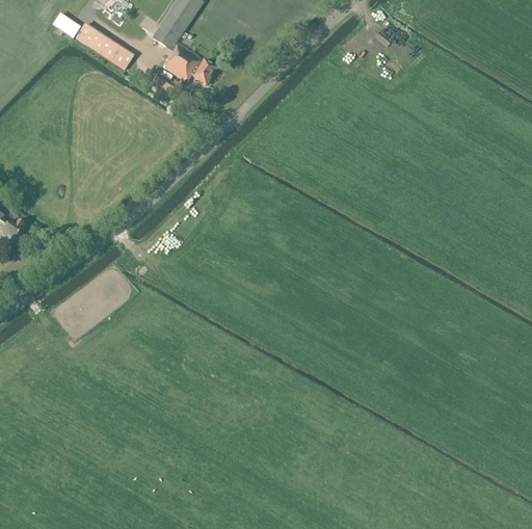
[(171,49),(177,42),(202,1),(200,0),(175,0),(152,37),(171,49)]
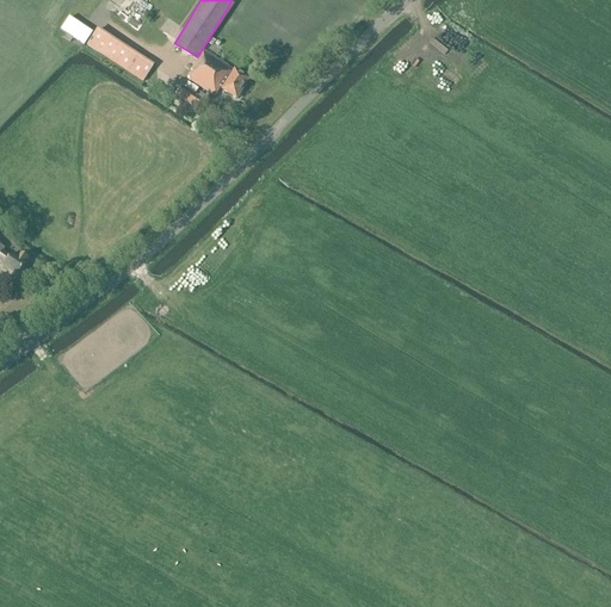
[(137,26),(142,19),(127,11),(123,18),(137,26)]
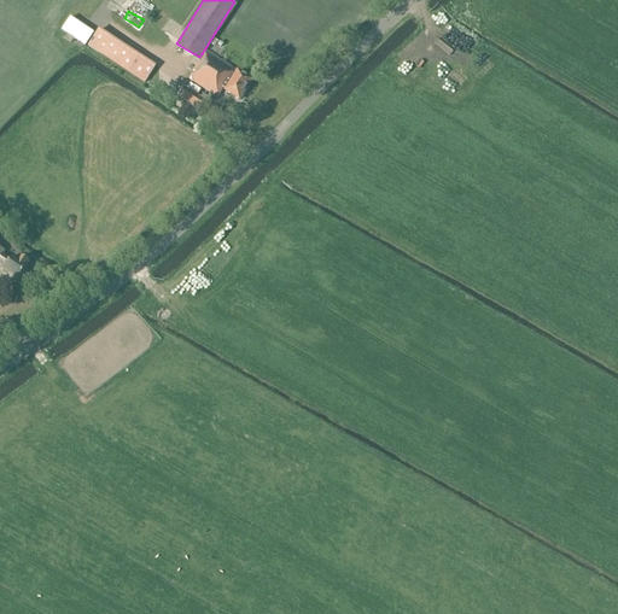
[(162,23),(167,29),(174,22),(169,16),(162,23)]
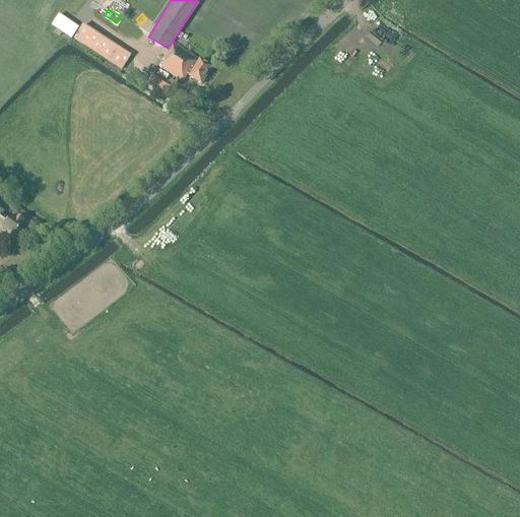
[(72,18),(67,26),(72,29),(77,21),(72,18)]
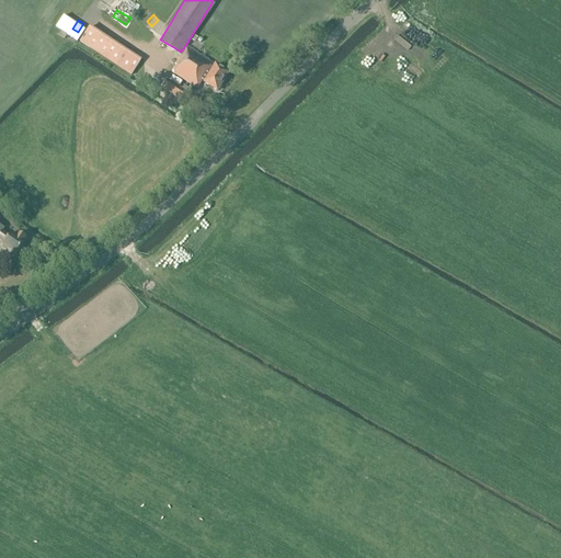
[(141,57),(90,23),(79,40),(130,73),(141,57)]
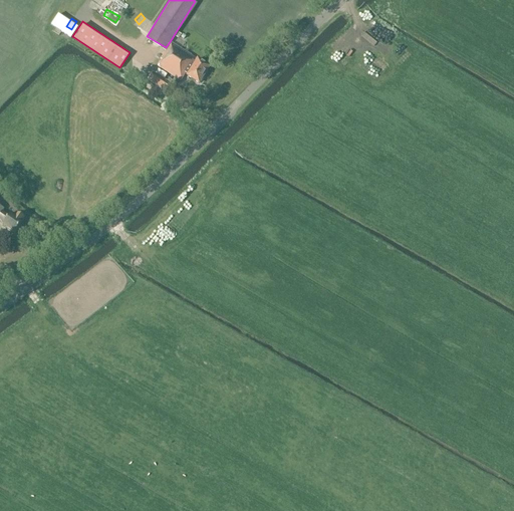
[(185,69),(187,71),(186,73),(199,81),(209,65),(171,40),(166,47),(160,56),(162,58),(158,64),(180,78),(185,69)]
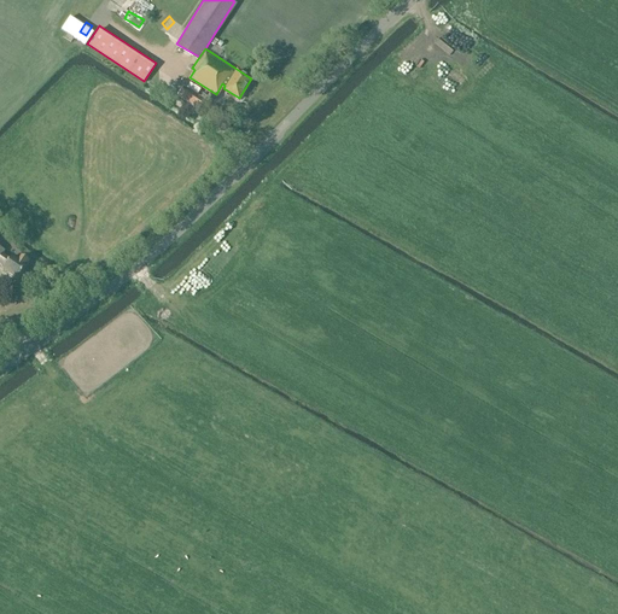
[(205,97),(184,82),(176,93),(198,107),(205,97)]
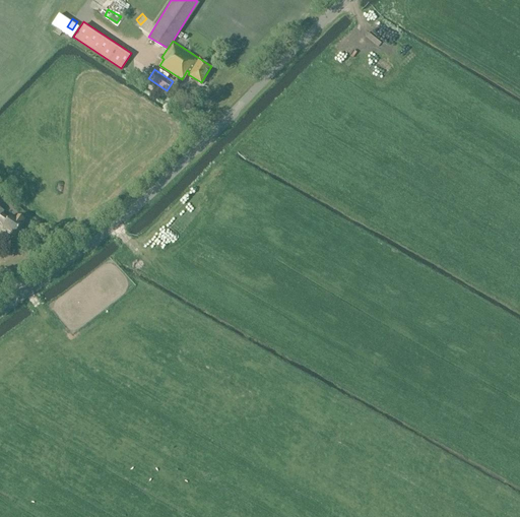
[(8,216),(2,212),(4,210),(0,207),(0,220),(3,223),(2,225),(14,234),(22,222),(21,221),(24,218),(17,213),(14,217),(10,214),(8,216)]
